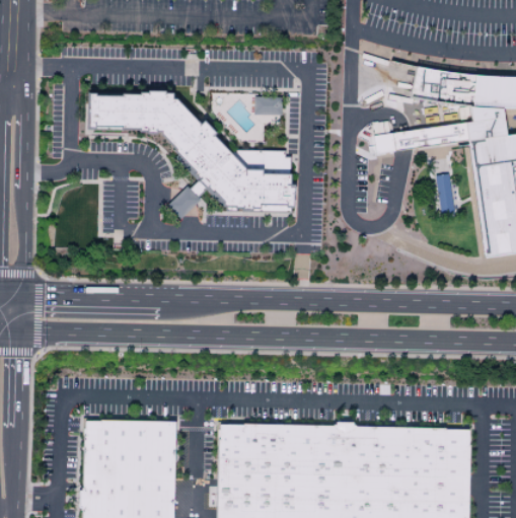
[(515,251),(485,256),(467,140),(377,153),(374,135),(472,121),(469,105),(411,97),(417,66),(475,75),(515,75),(515,251)]
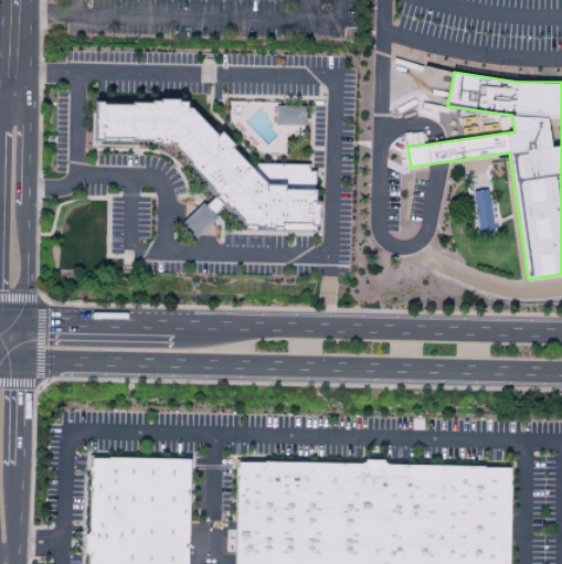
[(94,102),(106,102),(106,104),(134,105),(134,103),(152,103),(152,100),(161,100),(161,98),(182,98),(182,100),(190,100),(190,107),(193,107),(220,135),(223,130),(237,145),(234,148),(269,183),(287,184),(287,189),(318,190),(318,201),(322,202),(322,212),(321,212),(320,226),(318,226),(318,232),(265,231),(265,227),(260,227),(260,231),(247,231),(247,226),(244,225),(225,206),(216,215),(219,217),(195,240),(182,225),(205,204),(208,206),(218,198),(193,172),(197,169),(191,165),(192,162),(177,146),(179,145),(178,144),(171,144),(171,146),(161,146),(161,144),(154,144),(154,140),(135,140),(135,142),(103,141),(103,140),(94,140),(94,102)]
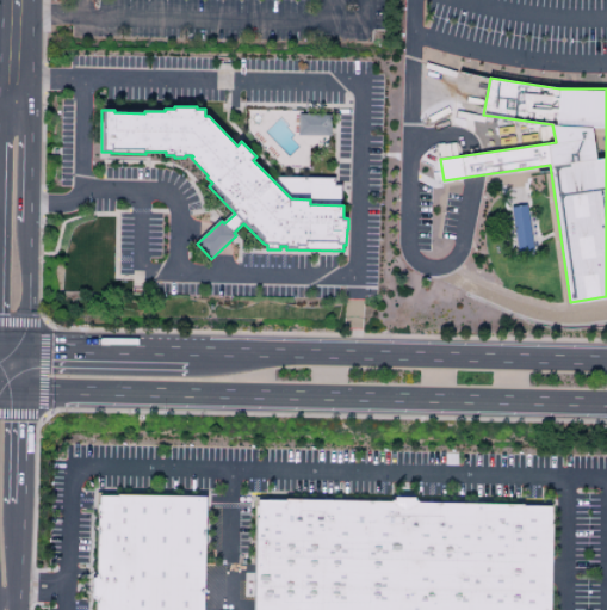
[(301,114),(301,135),(333,136),(333,115),(301,114)]
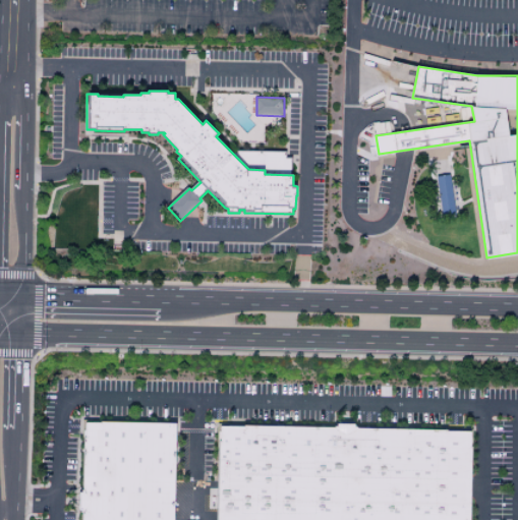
[(442,215),(455,214),(452,176),(439,177),(442,215)]
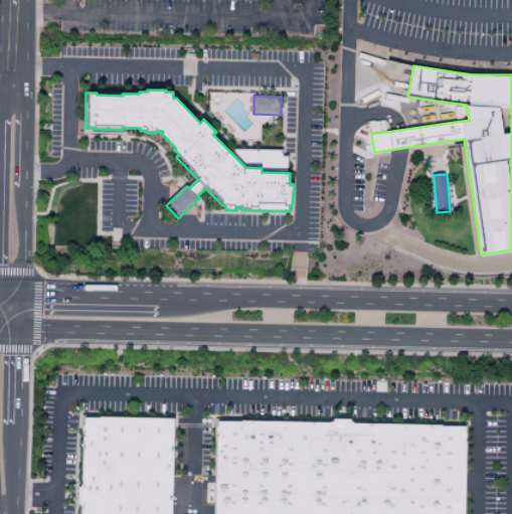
[(86,418),(101,418),(101,417),(175,418),(173,513),(81,513),(82,504),(79,504),(79,487),(82,487),(84,433),(86,433),(86,418)]
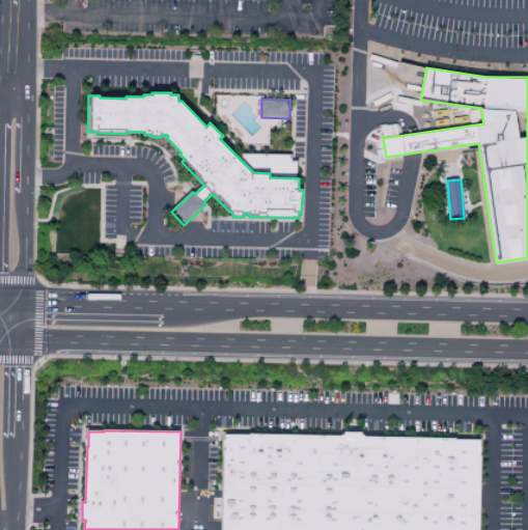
[(226,435),(226,449),(224,449),(223,529),(479,529),(481,455),(480,455),(480,441),(456,440),(456,439),(365,437),(365,436),(362,436),(362,433),(344,433),(344,435),(341,435),(341,436),(250,434),(250,435),(226,435)]
